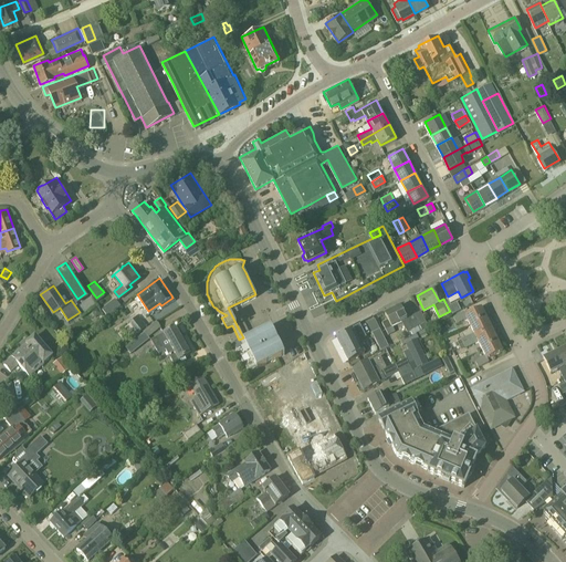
[(115,297),(102,306),(107,313),(121,303),(115,297)]
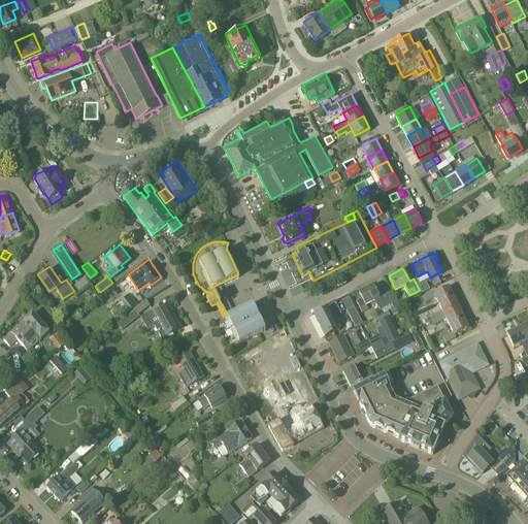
[(356,298),(360,305),(374,297),(380,307),(384,305),(385,309),(394,305),(399,302),(392,288),(378,295),(373,283),(359,290),(362,295),(356,298)]
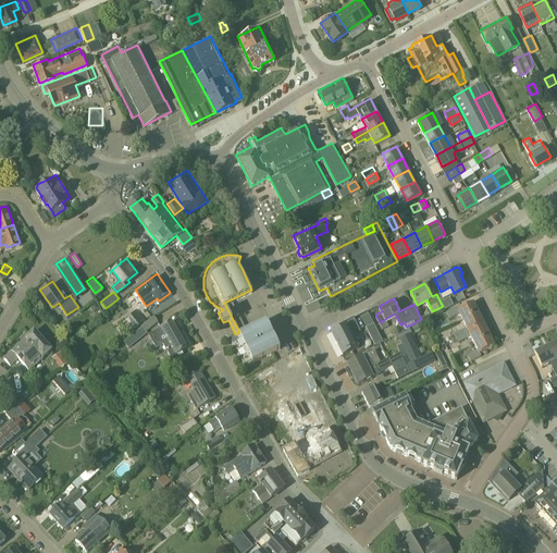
[(473,299),(458,307),(457,305),(446,309),(449,316),(459,310),(463,318),(479,310),(473,299)]
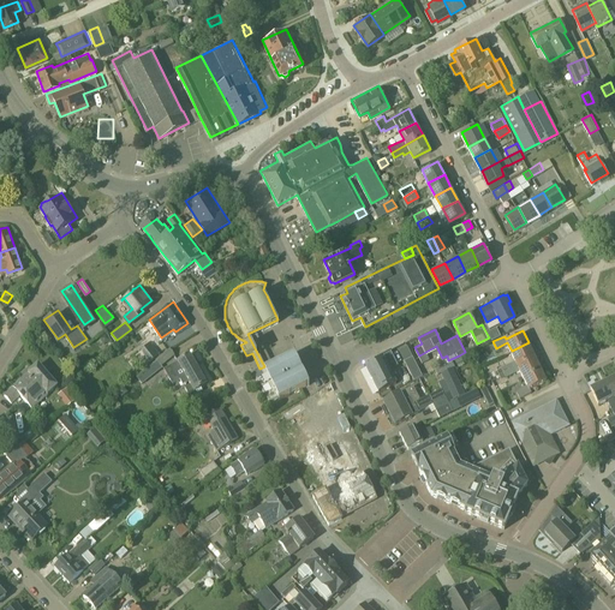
[(106,332),(100,336),(105,342),(111,338),(106,332)]
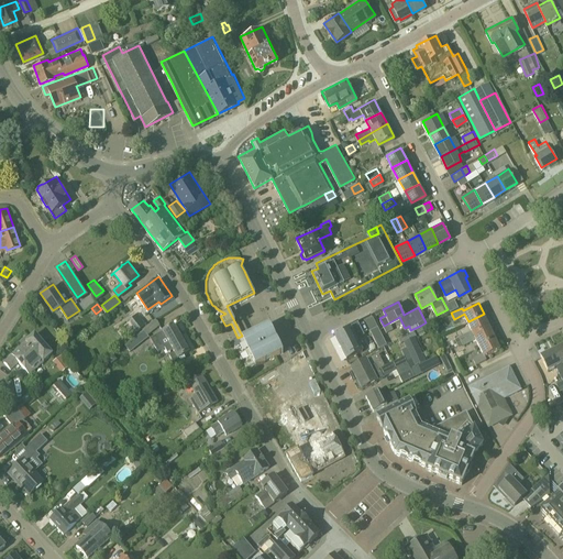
[(138,311),(130,317),(135,325),(139,328),(145,321),(138,311)]
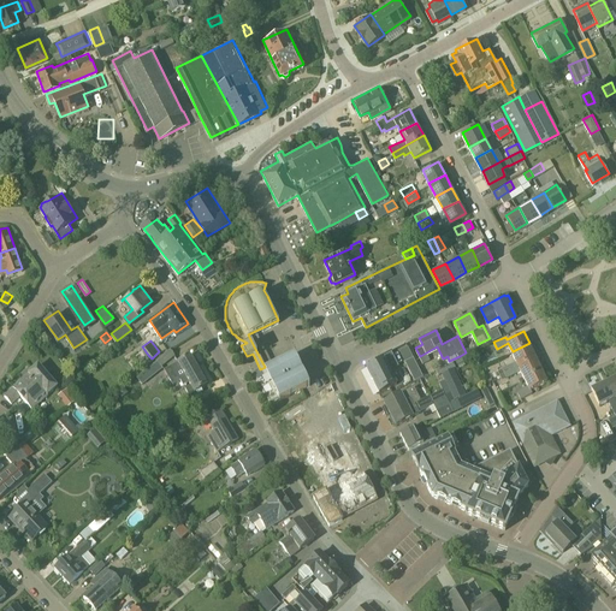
[(502,366),(504,371),(535,355),(529,343),(513,351),(516,360),(502,366)]
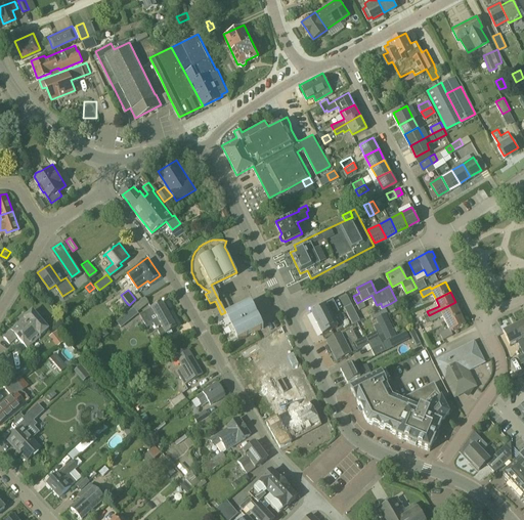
[(144,295),(133,304),(137,309),(148,300),(144,295)]
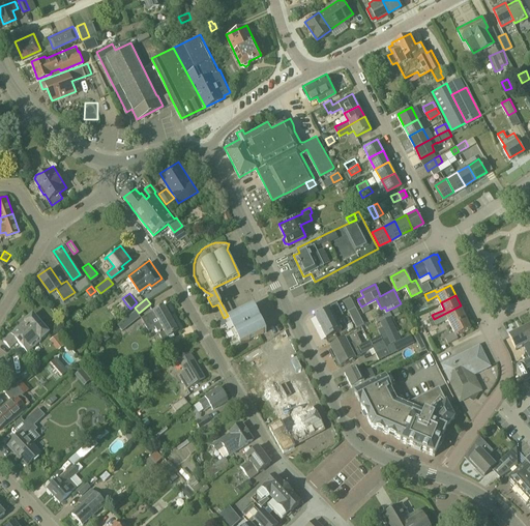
[(178,329),(168,311),(169,310),(165,303),(164,303),(153,310),(141,316),(148,328),(155,324),(163,338),(178,329)]
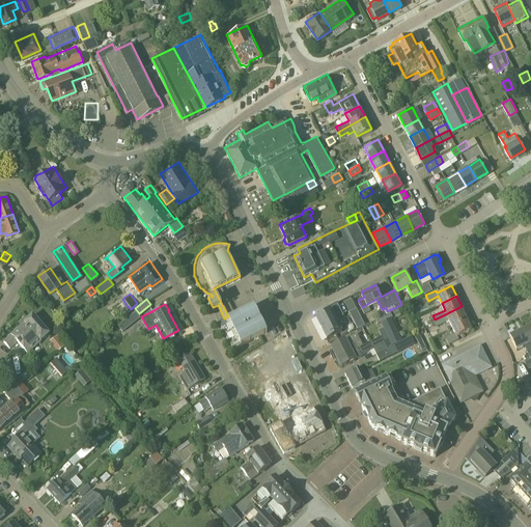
[(224,319),(219,321),(232,348),(267,330),(254,304),(228,316),(224,319)]
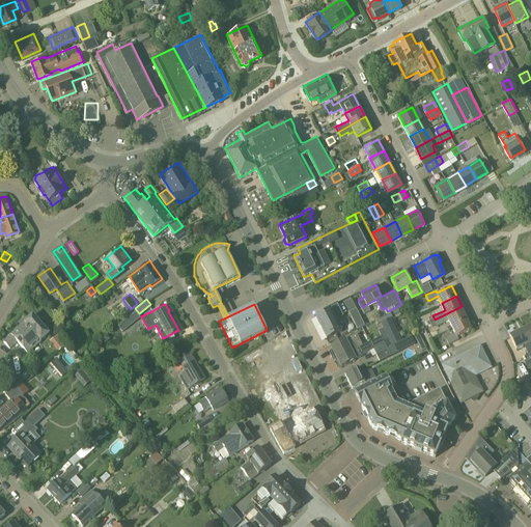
[(365,323),(356,306),(348,309),(358,326),(365,323)]
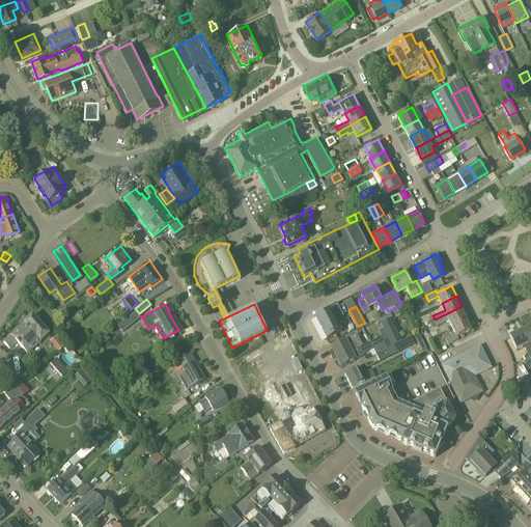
[(462,306),(435,320),(437,324),(448,317),(451,324),(467,316),(462,306)]
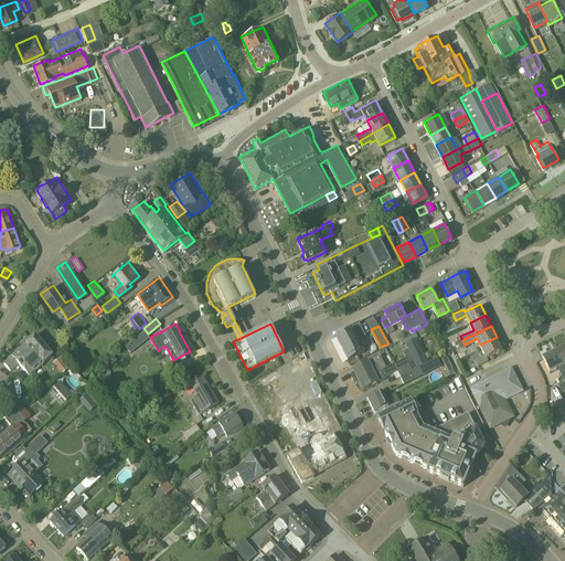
[(336,336),(348,358),(363,350),(352,327),(336,336)]
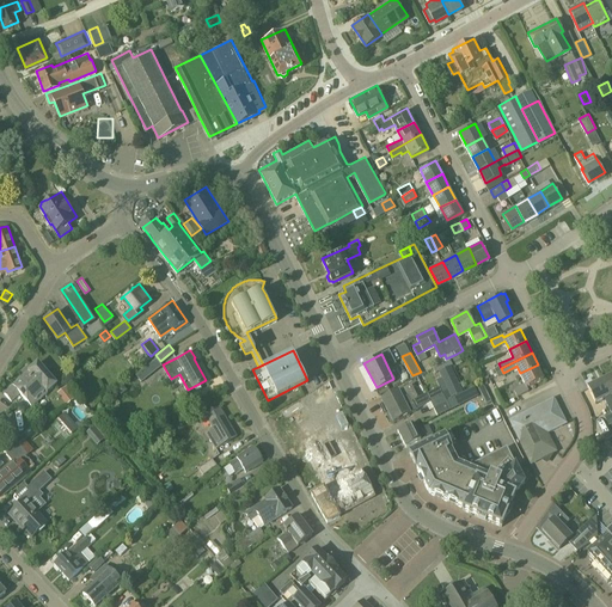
[(141,378),(160,362),(155,356),(136,372),(141,378)]
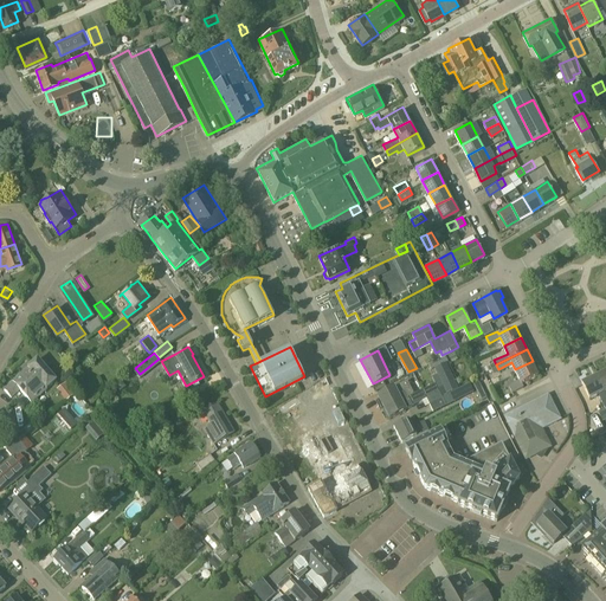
[(4,387),(11,394),(20,386),(32,399),(57,377),(37,356),(13,379),(4,387)]
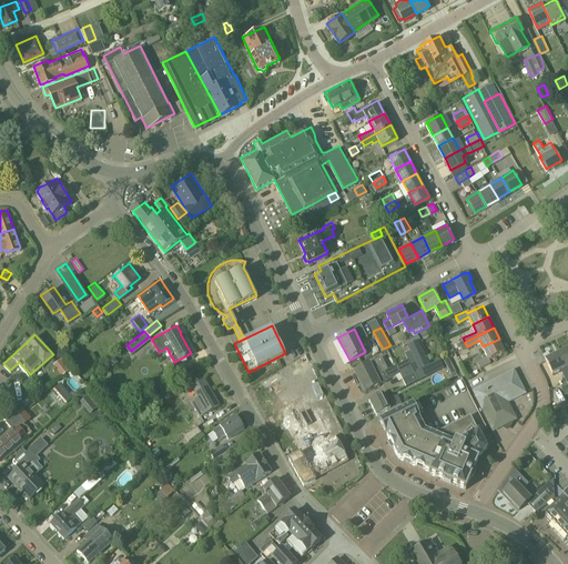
[(409,349),(405,351),(408,356),(411,362),(415,360),(418,366),(429,362),(418,338),(407,343),(409,349)]
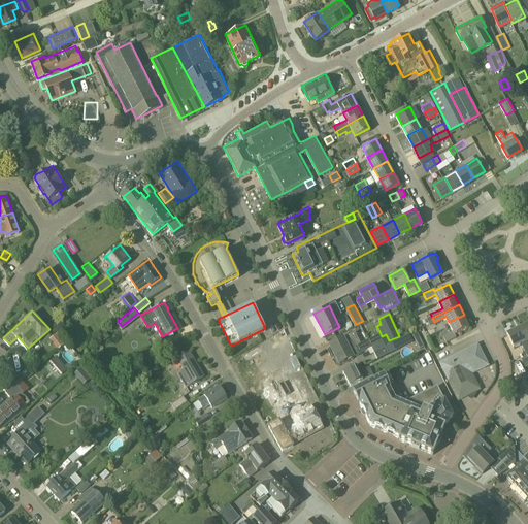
[(464,315),(449,322),(453,330),(443,334),(446,339),(456,335),(455,332),(469,325),(464,315)]
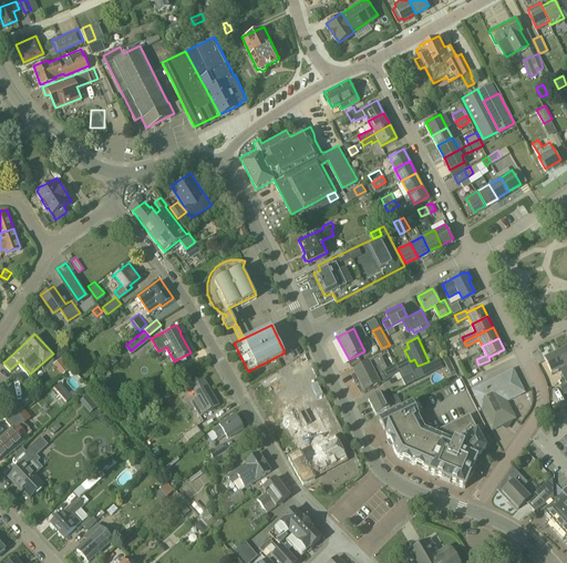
[(566,345),(557,349),(566,368),(566,345)]
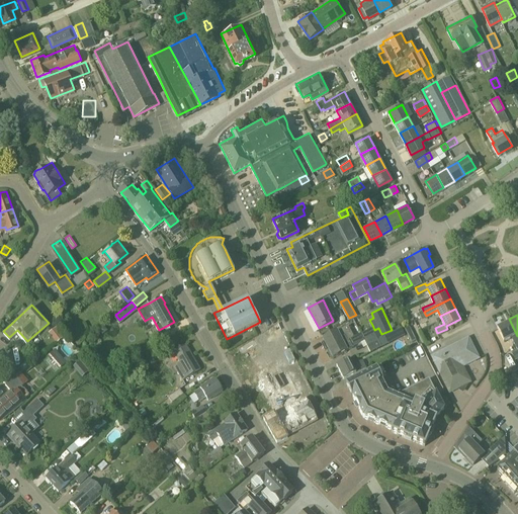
[(517,336),(509,319),(497,325),(504,338),(511,334),(517,348),(512,351),(515,357),(517,356),(517,355),(517,336)]
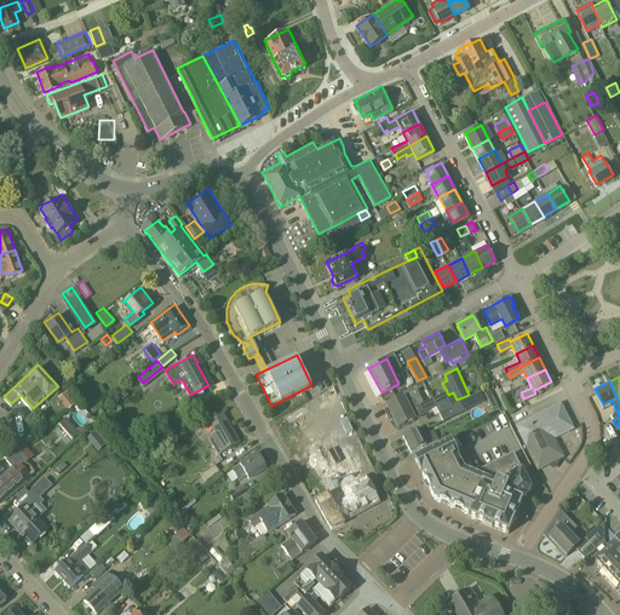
[(417,386),(386,402),(392,414),(394,417),(399,425),(415,417),(414,417),(422,413),(422,412),(431,407),(432,406),(436,404),(431,396),(429,397),(423,400),(423,398),(417,386)]
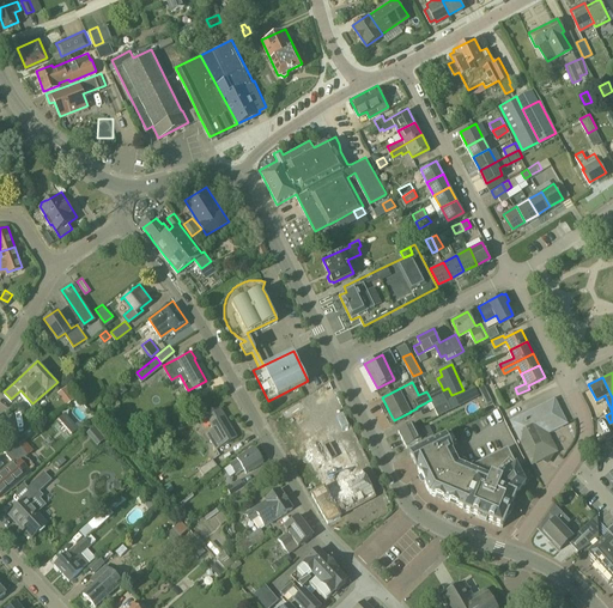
[(485,384),(479,387),(484,395),(489,393),(485,384)]
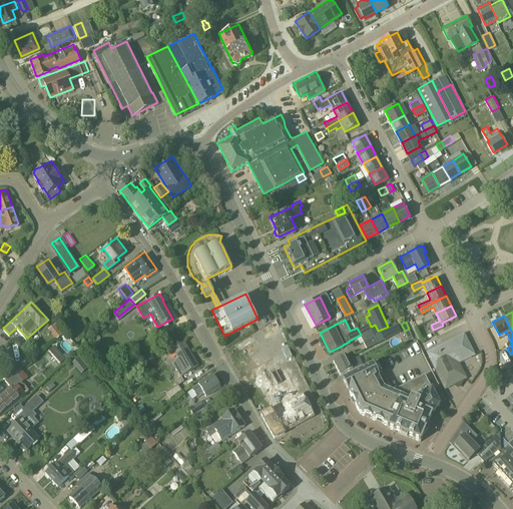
[(361,334),(364,340),(374,334),(372,329),(361,334)]
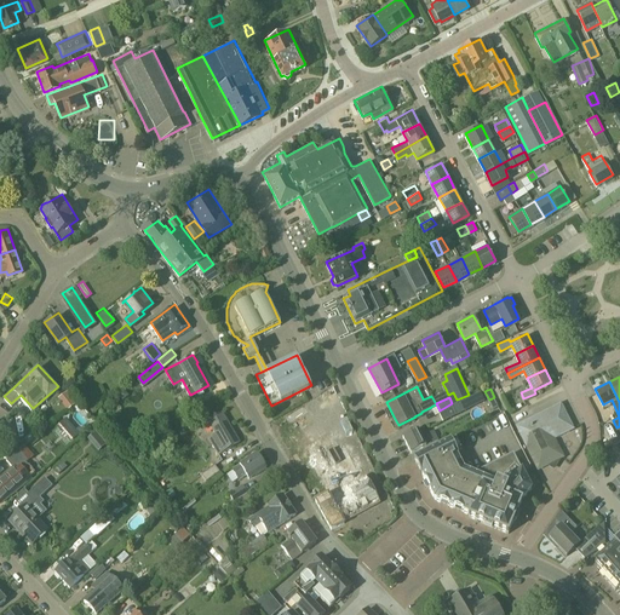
[(304,402),(285,413),(288,420),(308,409),(304,402)]
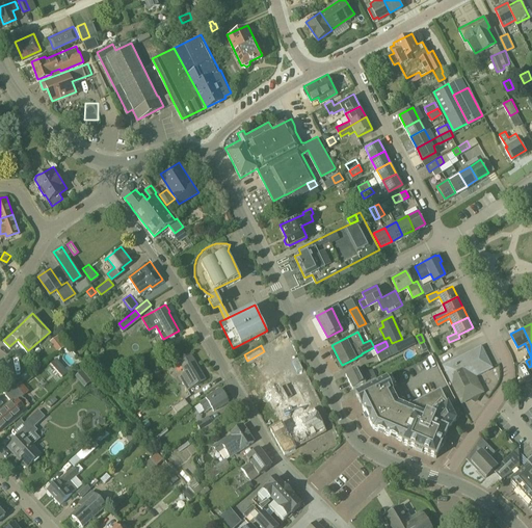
[(388,346),(377,352),(380,360),(398,350),(395,345),(389,348),(388,346)]
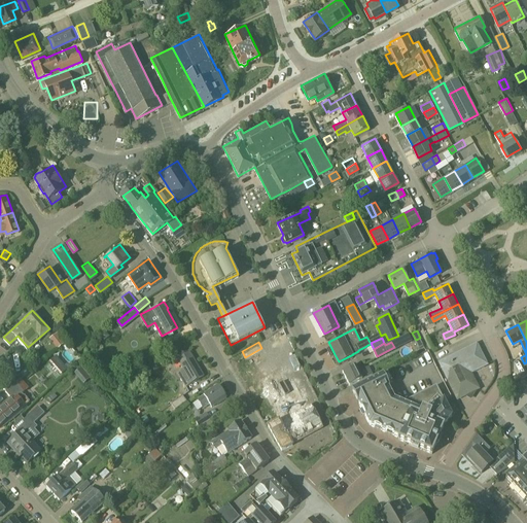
[(477,342),(452,354),(441,360),(458,395),(465,391),(470,395),(477,386),(478,385),(469,370),(486,361),(477,342)]
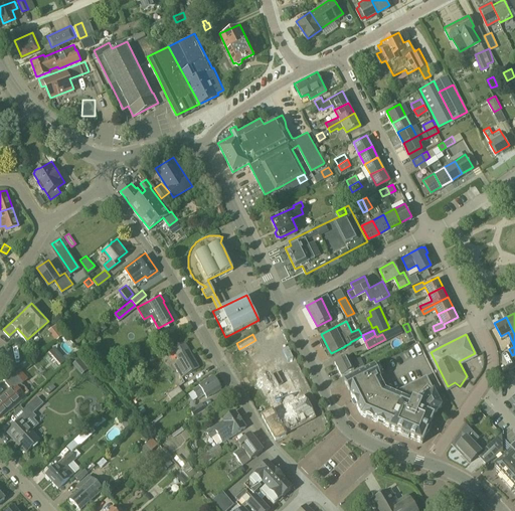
[(193,368),(198,364),(185,341),(179,344),(179,343),(172,347),(178,359),(173,362),(175,362),(178,367),(177,368),(181,376),(193,368)]
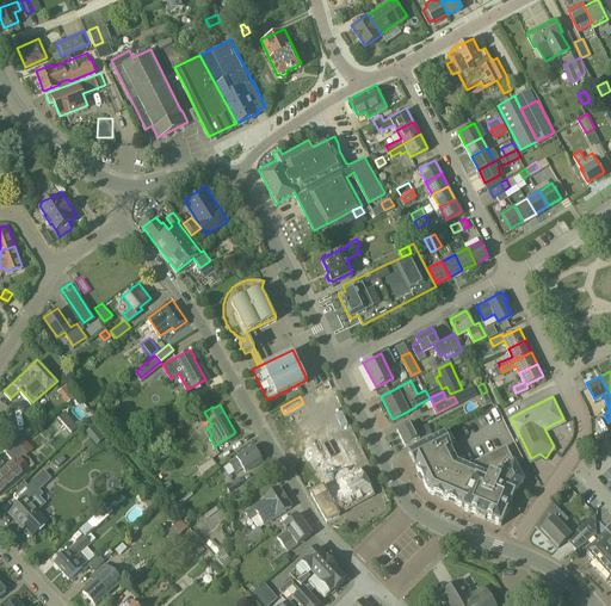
[(65,409),(57,416),(71,431),(78,425),(65,409)]
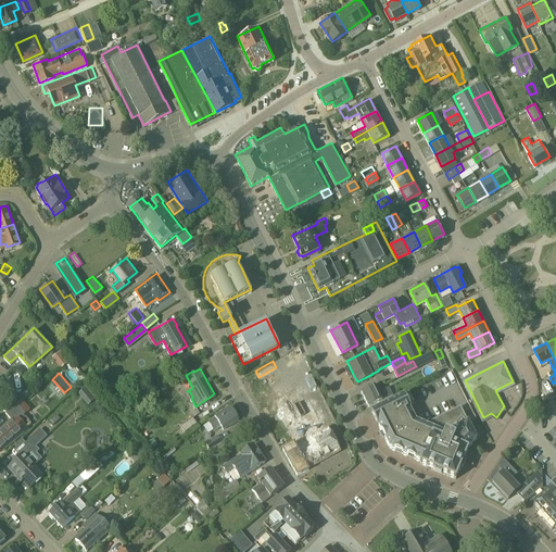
[(375,383),(362,390),(369,404),(382,398),(387,396),(379,381),(375,383)]
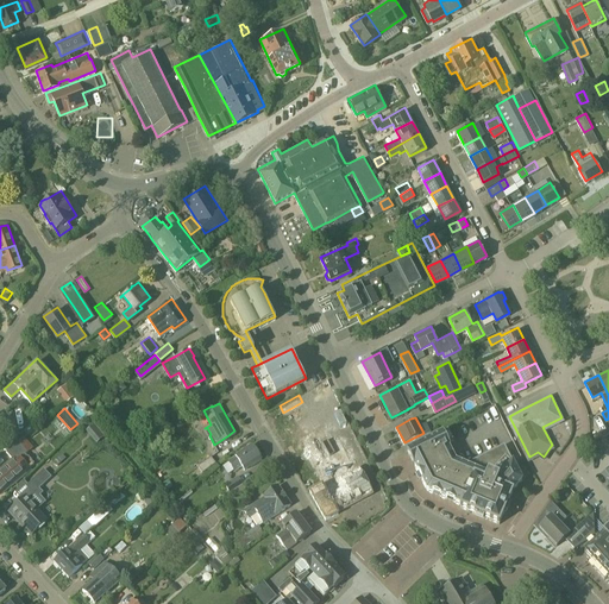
[(94,419),(87,426),(98,436),(105,431),(94,419)]
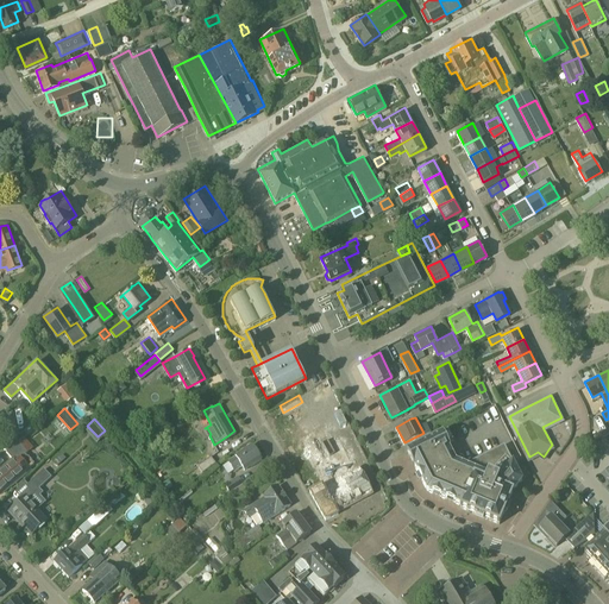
[(319,496),(333,520),(345,513),(343,507),(350,502),(353,508),(359,504),(357,498),(364,494),(368,499),(381,492),(366,469),(364,470),(360,463),(358,464),(355,457),(356,455),(337,422),(293,447),(313,482),(315,480),(319,486),(316,488),(321,495),(319,496)]
